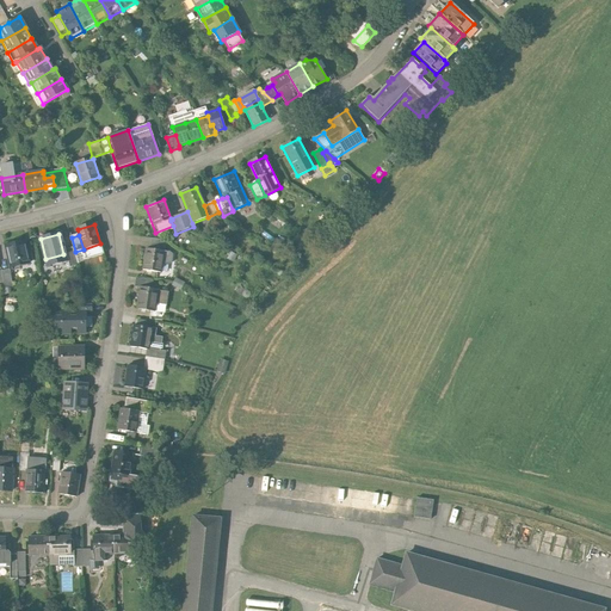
[(150,240),(150,251),(165,253),(165,242),(150,240)]
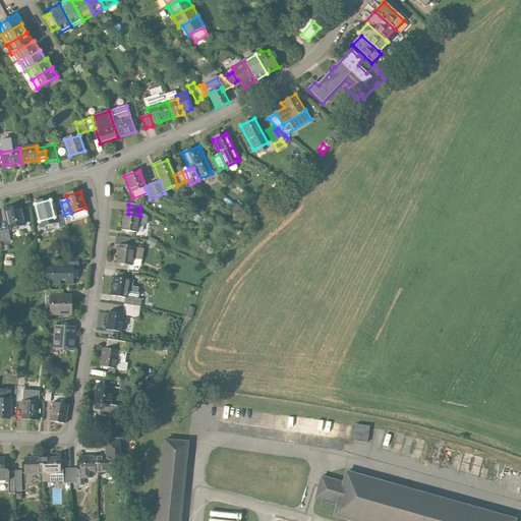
[(21,207),(5,211),(9,229),(25,225),(21,207)]
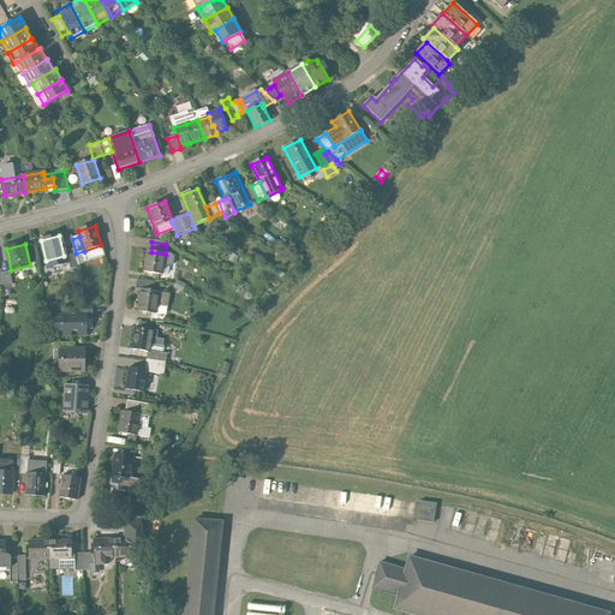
[(169,255),(166,255),(151,252),(147,252),(143,273),(161,275),(162,267),(169,267),(172,264),(173,257),(169,255)]
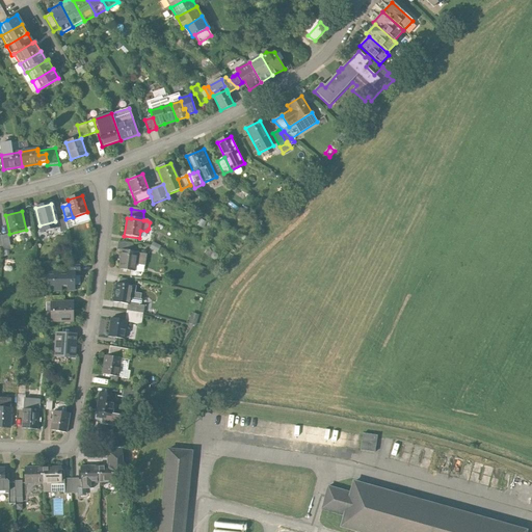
[(8,235),(1,237),(4,250),(11,249),(8,235)]
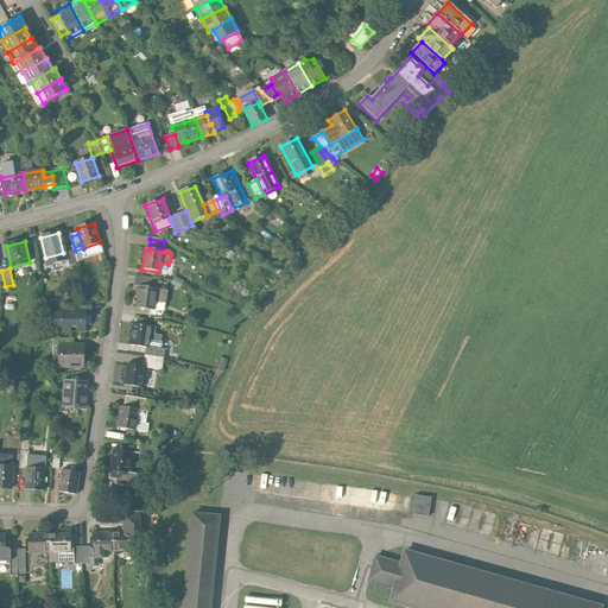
[(175,278),(171,285),(179,290),(183,283),(175,278)]
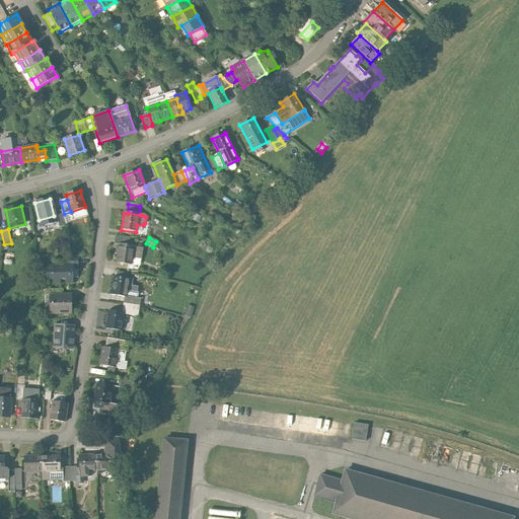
[(134,247),(120,245),(116,264),(131,266),(132,258),(134,247)]
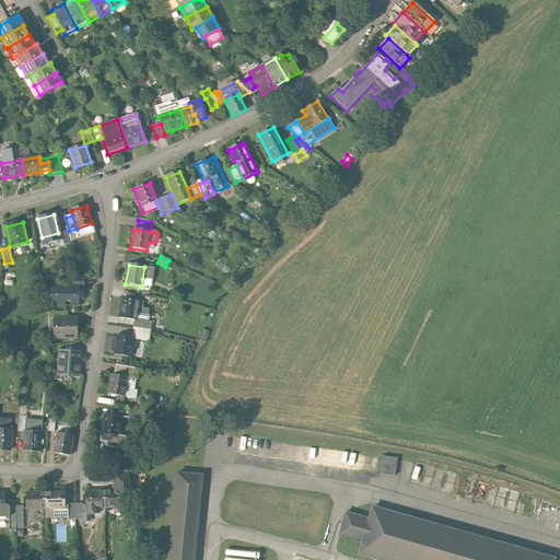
[(154,269),(144,267),(142,279),(152,281),(154,269)]
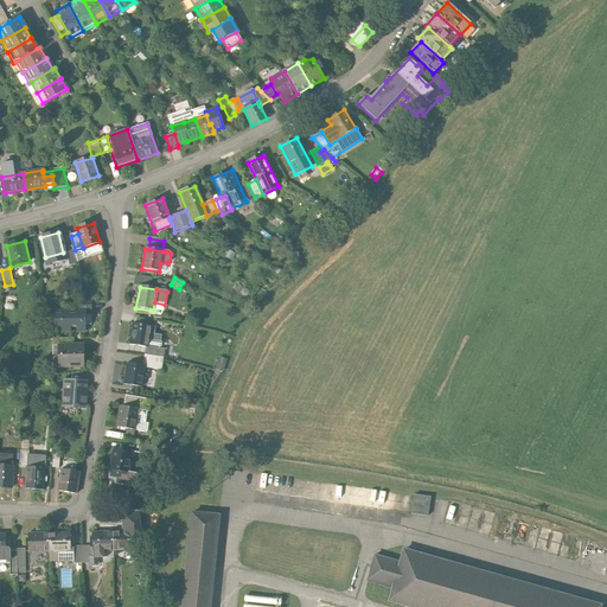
[(70,310),(61,310),(61,315),(55,315),(55,325),(62,325),(62,332),(69,332),(69,325),(76,325),(76,331),(85,331),(84,310),(76,310),(76,313),(70,314),(70,310)]
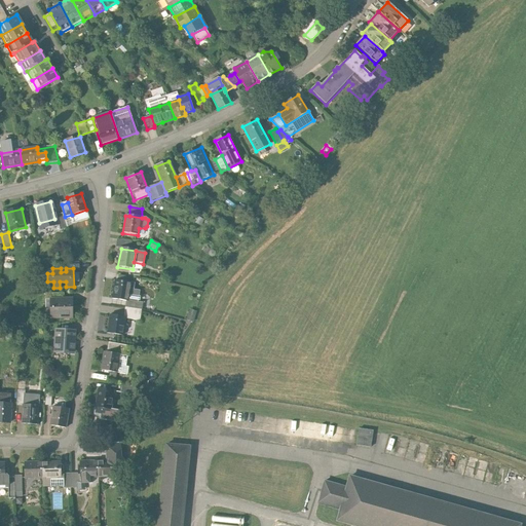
[(134,290),(135,284),(116,280),(113,298),(127,301),(138,302),(140,291),(134,290)]
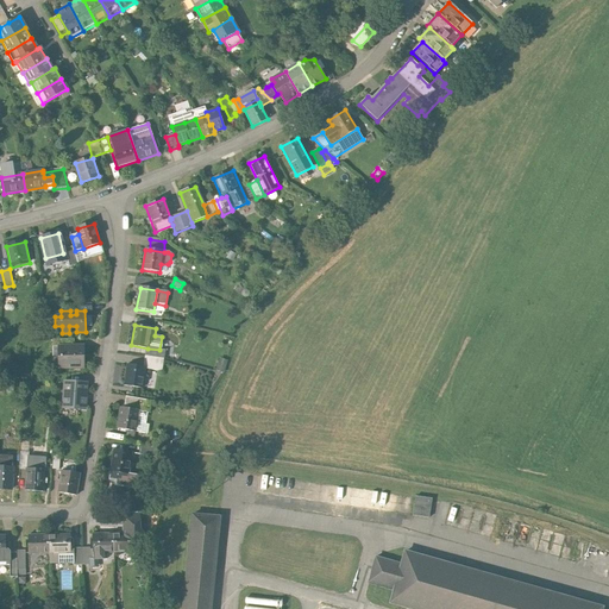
[(85,347),(60,347),(60,368),(85,368),(85,347)]
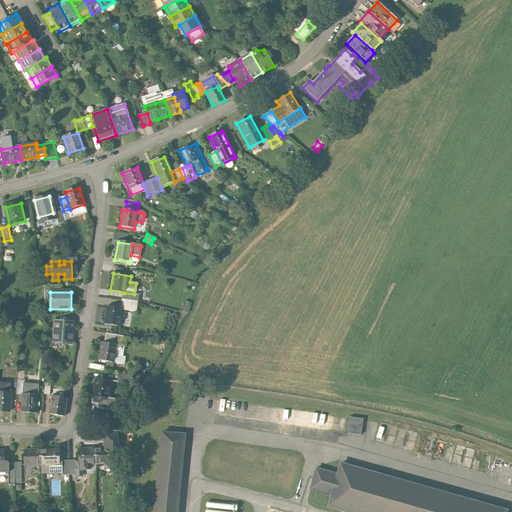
[(124,293),(122,299),(138,302),(139,295),(134,294),(124,293)]
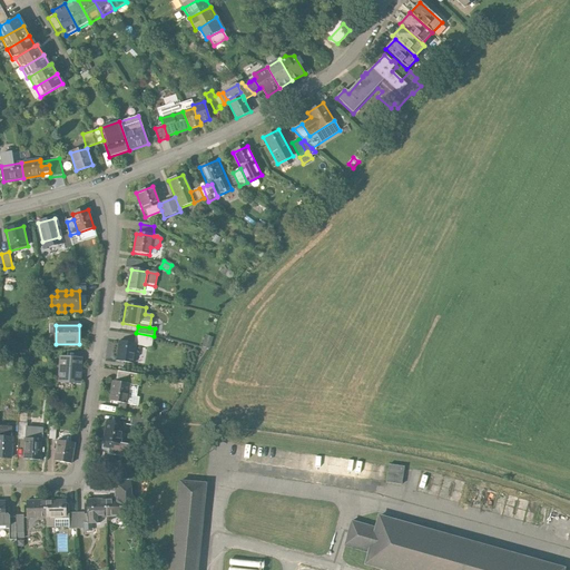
[(134,345),(136,345),(151,349),(154,336),(136,333),(134,345)]
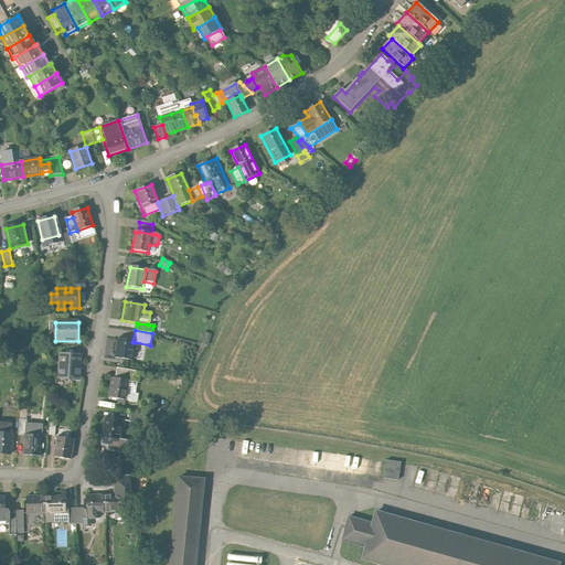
[(211,334),(204,332),(201,344),(208,347),(211,334)]
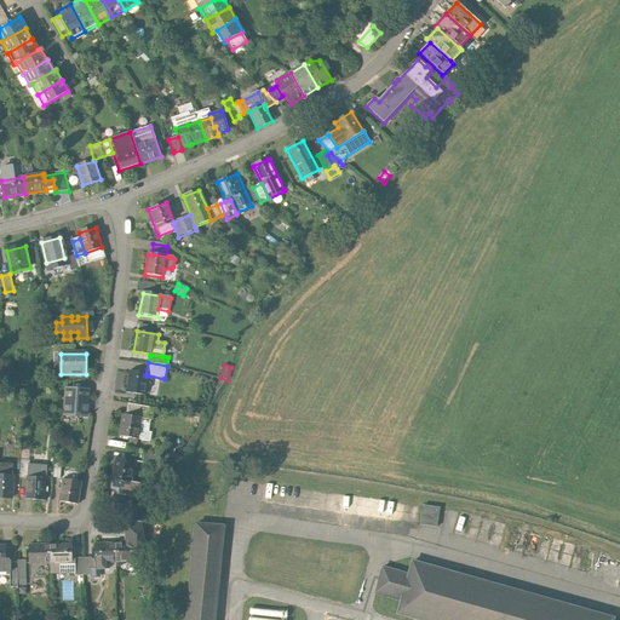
[(145,375),(130,373),(126,392),(144,396),(148,375),(145,375)]
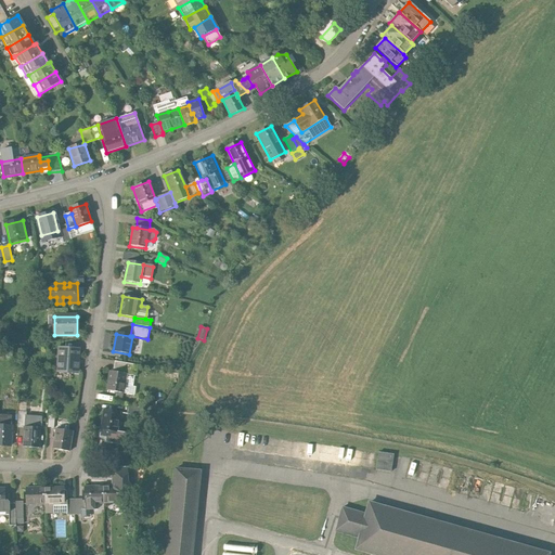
[(78,374),(79,350),(59,349),(57,373),(78,374)]
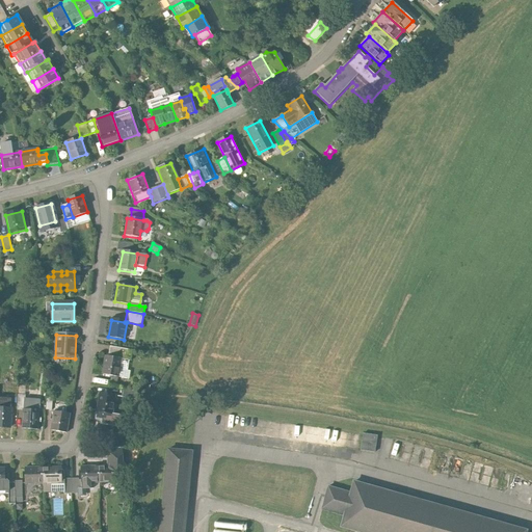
[(121,360),(105,356),(102,374),(118,377),(121,360)]
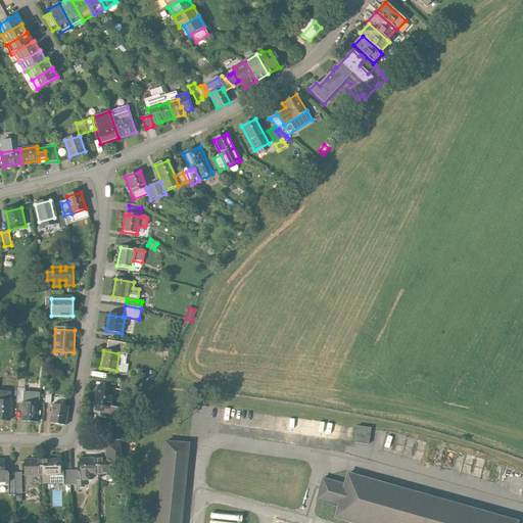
[(135,386),(122,384),(121,390),(134,393),(135,386)]
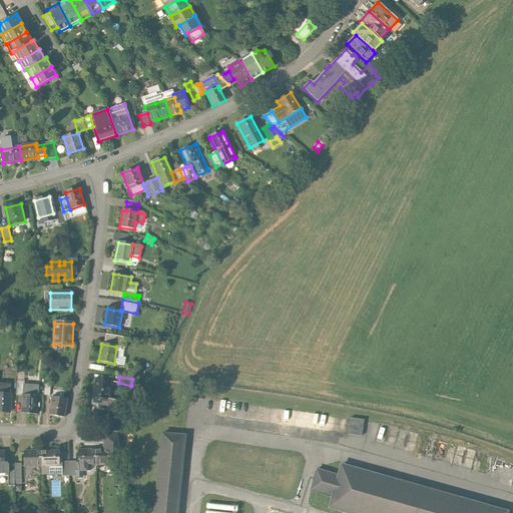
[(111,381),(95,379),(93,397),(109,399),(111,381)]
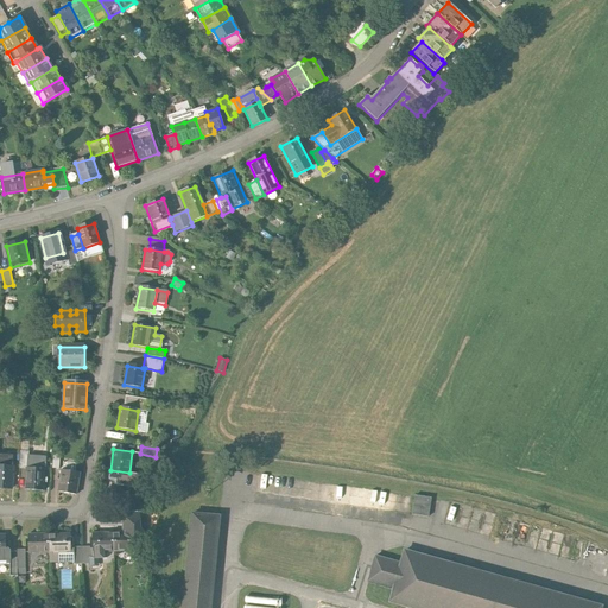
[(12,468),(0,468),(0,488),(12,489),(12,468)]
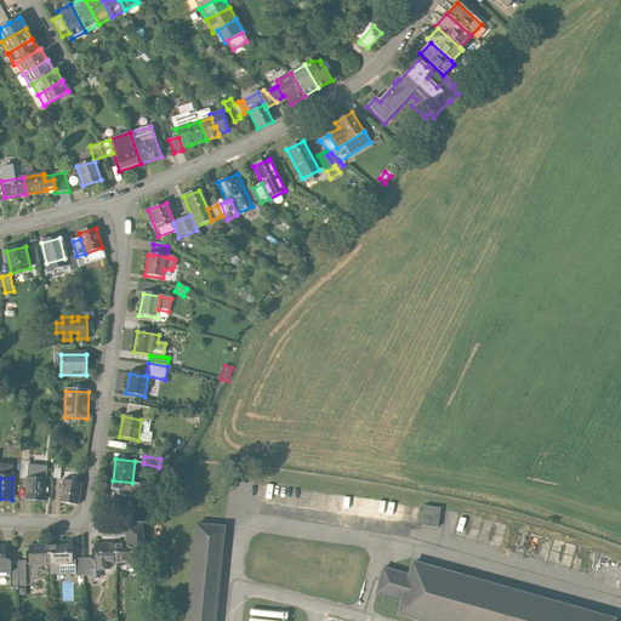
[(45,480),(26,479),(26,501),(45,501),(45,480)]
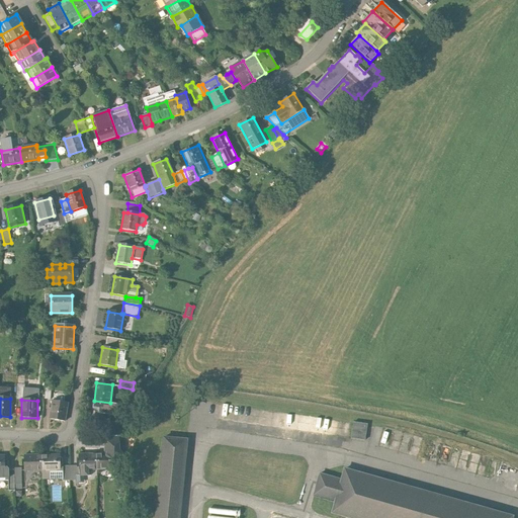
[(68,403),(53,401),(49,419),(65,421),(68,403)]
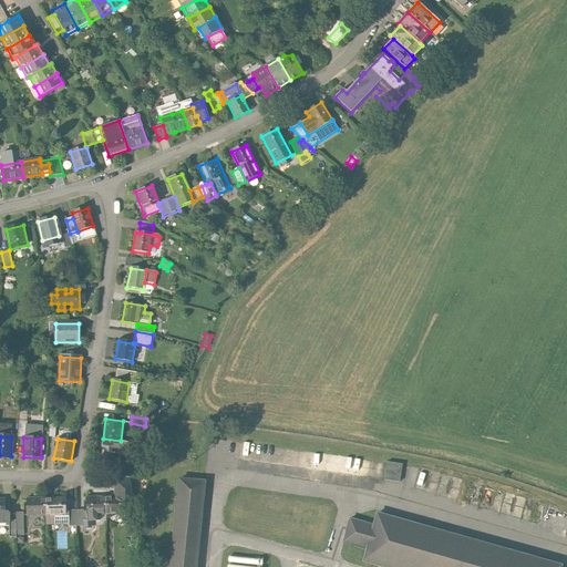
[(402,466),(385,464),(383,481),(400,483),(402,466)]
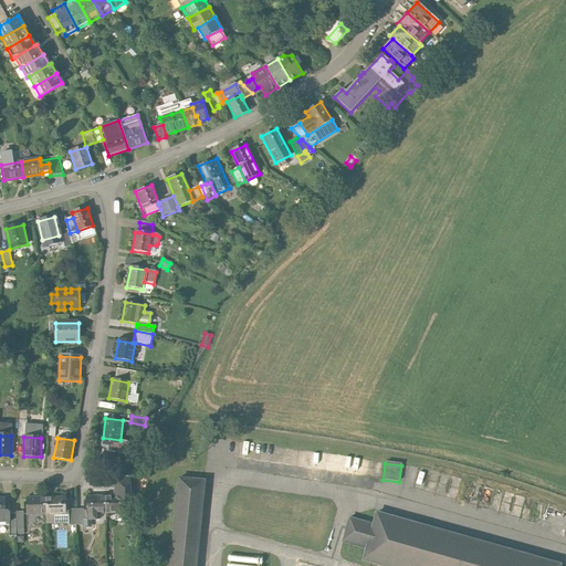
[(195,565),(203,480),(175,477),(166,565),(195,565)]
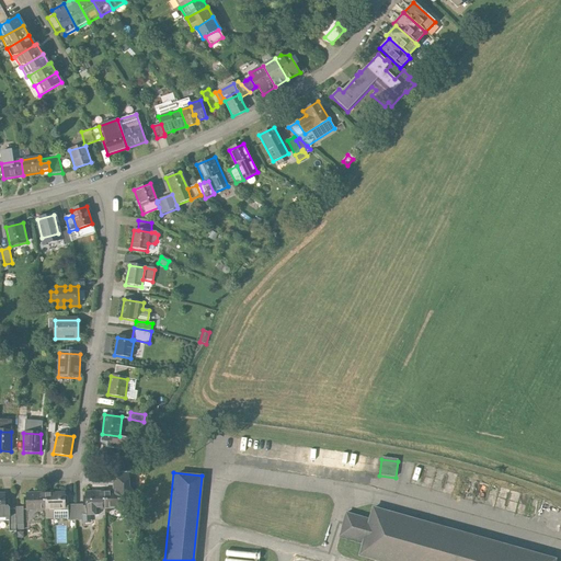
[(113,478),(113,492),(114,508),(133,508),(133,478),(113,478)]
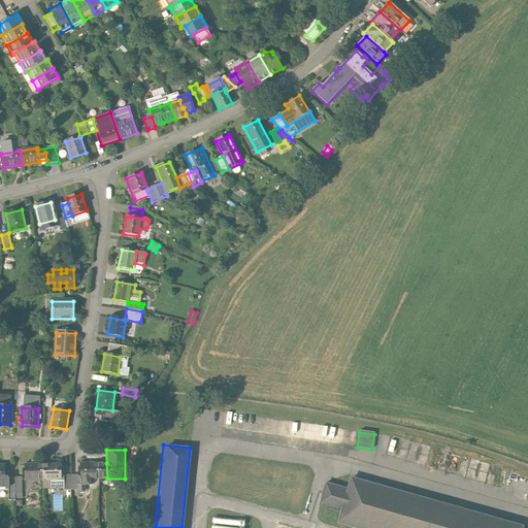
[(93,479),(107,479),(106,463),(80,463),(80,486),(93,486),(93,479)]
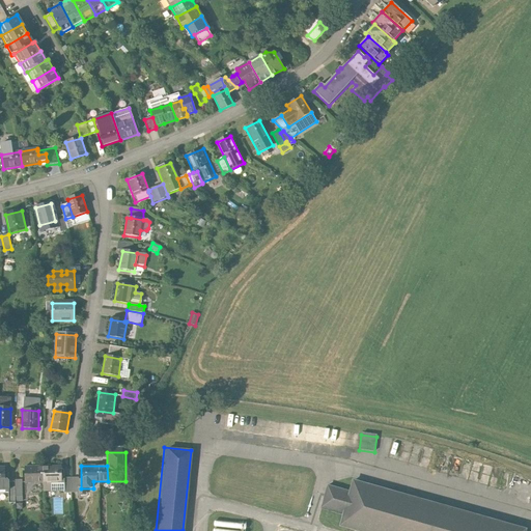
[(5,468),(0,467),(0,491),(9,491),(9,481),(6,479),(5,468)]
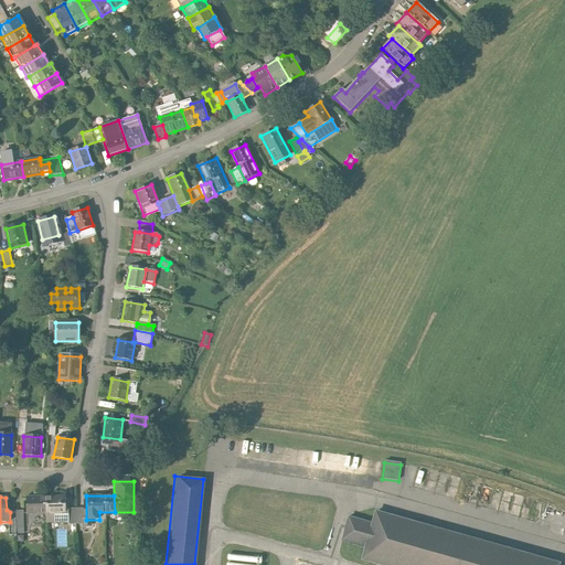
[(46,497),(27,497),(27,513),(46,513),(46,497)]
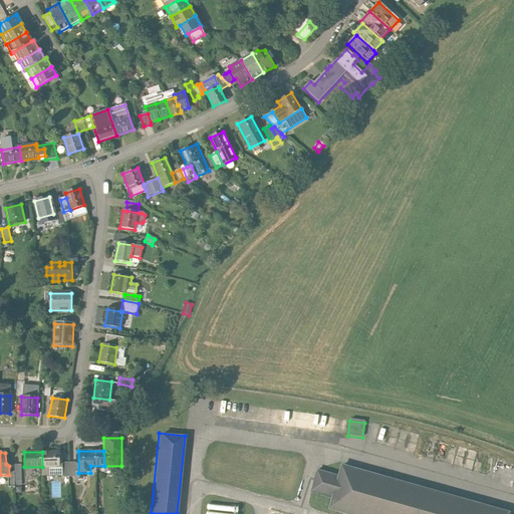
[(59,452),(42,452),(42,467),(59,466),(59,452)]
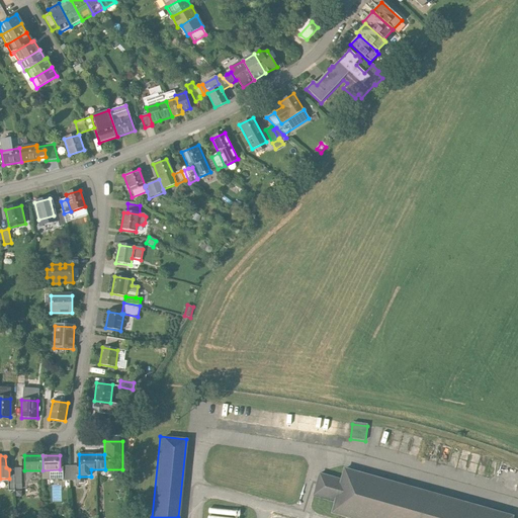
[(78,466),(64,466),(64,481),(78,481),(78,466)]
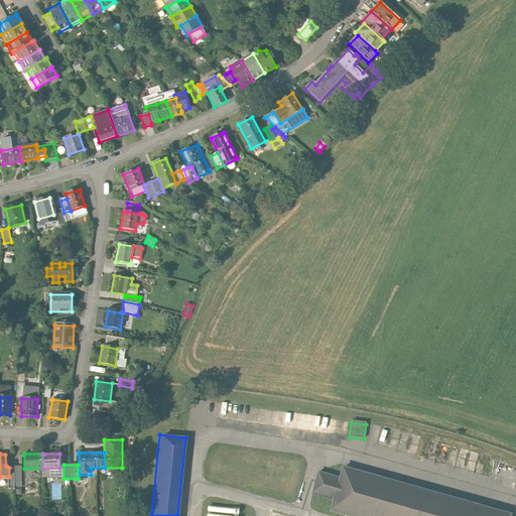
[(312,495),(331,500),(327,513),(338,515),(510,515),(512,514),(340,467),(337,477),(319,472),(312,495)]
